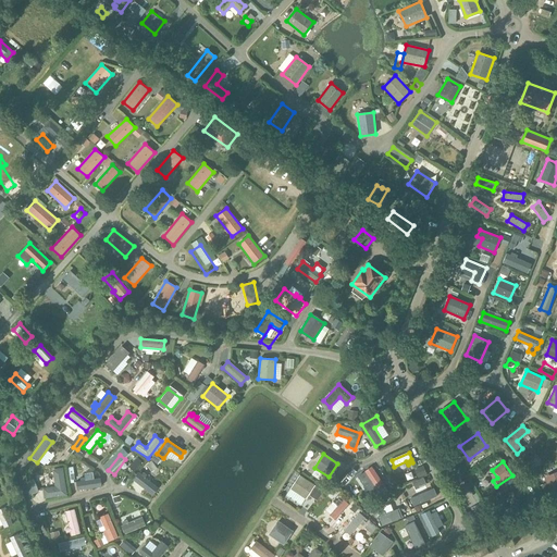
[(45,498),(66,495),(63,468),(52,470),(54,486),(42,489),(45,498)]
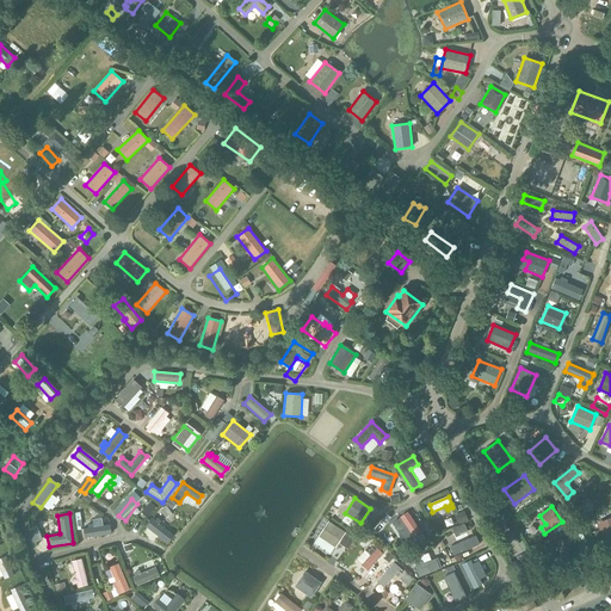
[(135,513),(129,518),(134,524),(140,519),(135,513)]
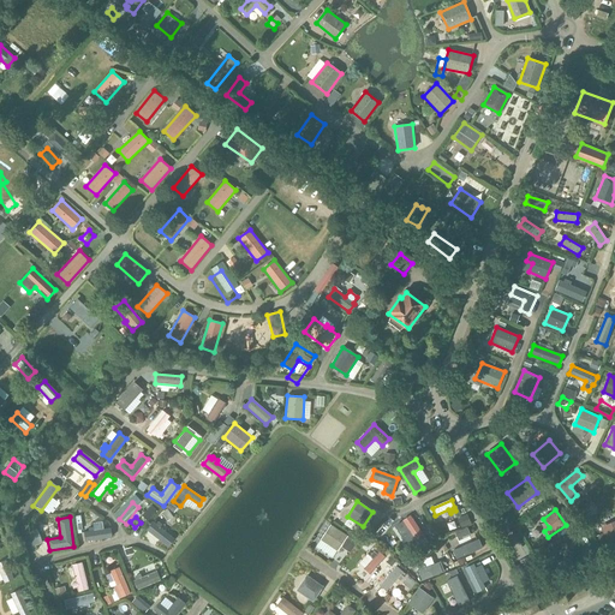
[(410,517),(401,521),(416,541),(423,536),(410,517)]
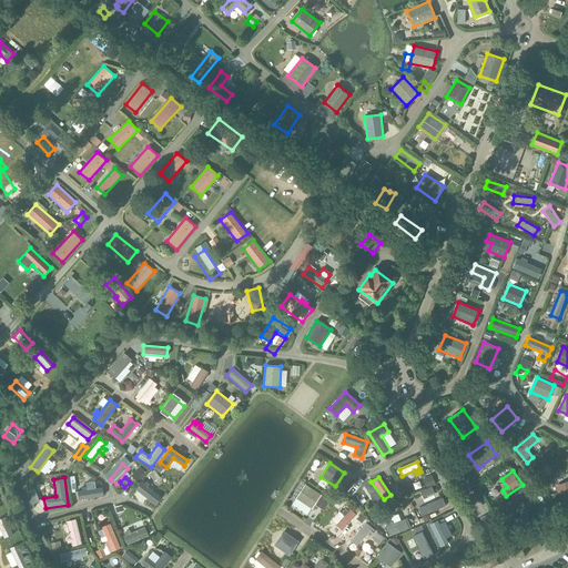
[(567,480),(555,487),(565,510),(567,508),(567,480)]
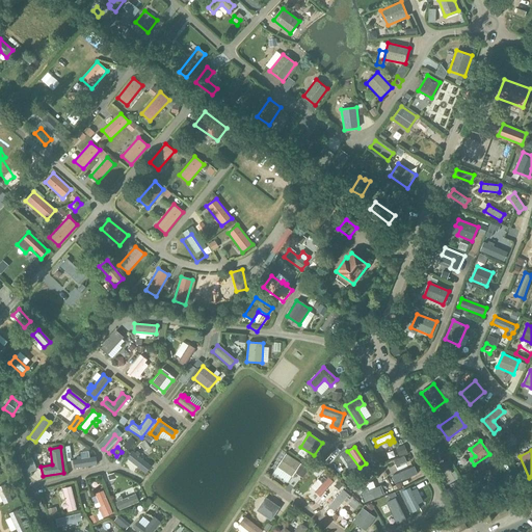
[(137,452),(135,454),(132,451),(127,458),(145,473),(151,467),(138,456),(139,454),(137,452)]
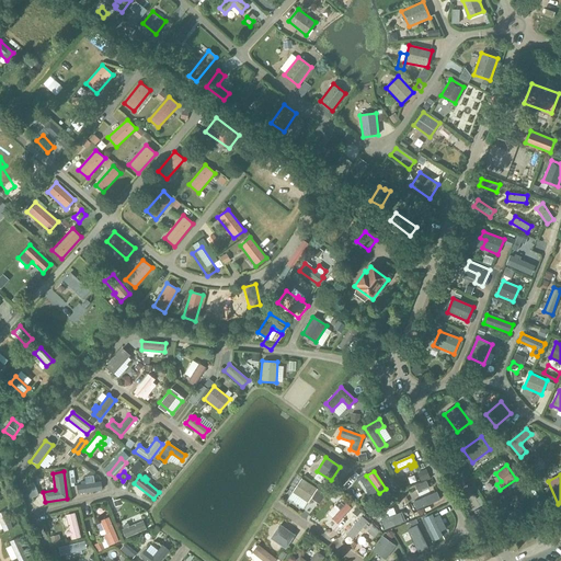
[(308,503),(317,489),(301,479),(293,492),(308,503)]
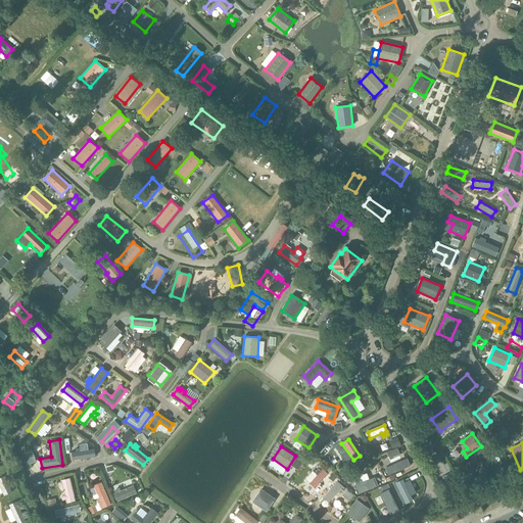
[(76,453),(72,453),(73,461),(95,458),(94,449),(80,452),(80,448),(76,449),(76,453)]
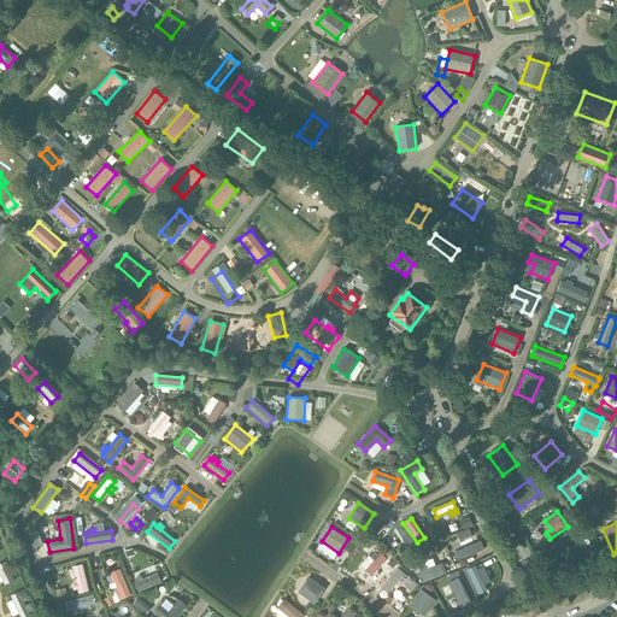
[(448,545),(458,571),(482,562),(472,536),(448,545)]
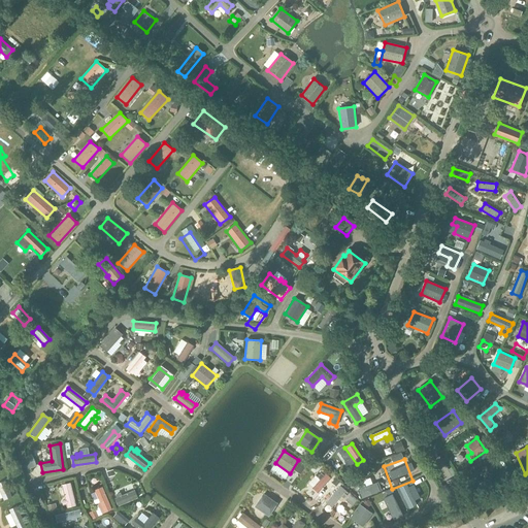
[(326,473),(324,476),(321,473),(318,477),(321,480),(312,488),(318,493),(330,479),(326,473)]
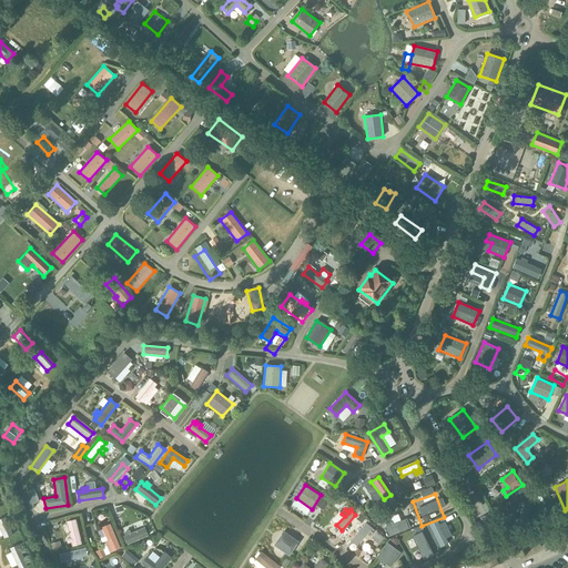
[(511,533),(533,523),(528,515),(516,520),(511,511),(504,515),(511,533)]
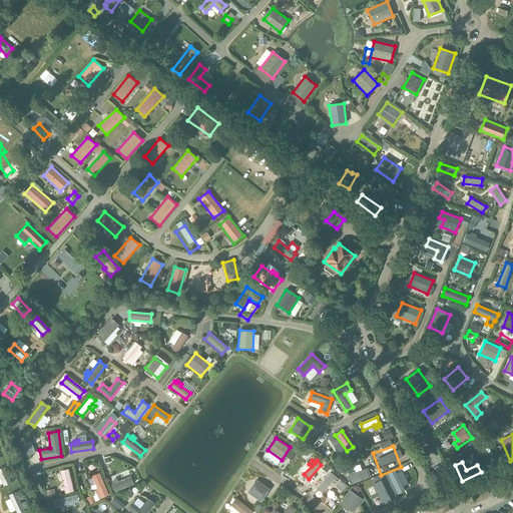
[(4,468),(0,470),(0,480),(3,487),(11,484),(4,468)]
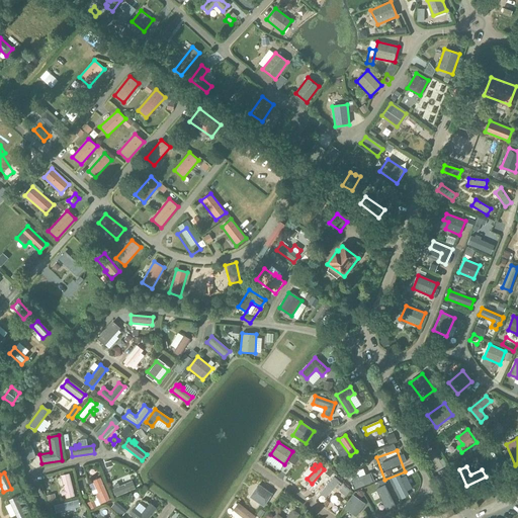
[(353,490),(374,482),(370,473),(358,479),(357,476),(353,478),(354,480),(350,482),(353,490)]
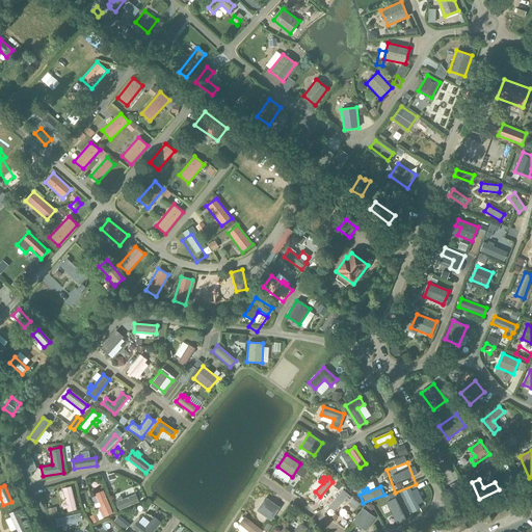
[(68,511),(76,509),(71,487),(62,488),(65,504),(62,505),(63,509),(67,508),(68,511)]
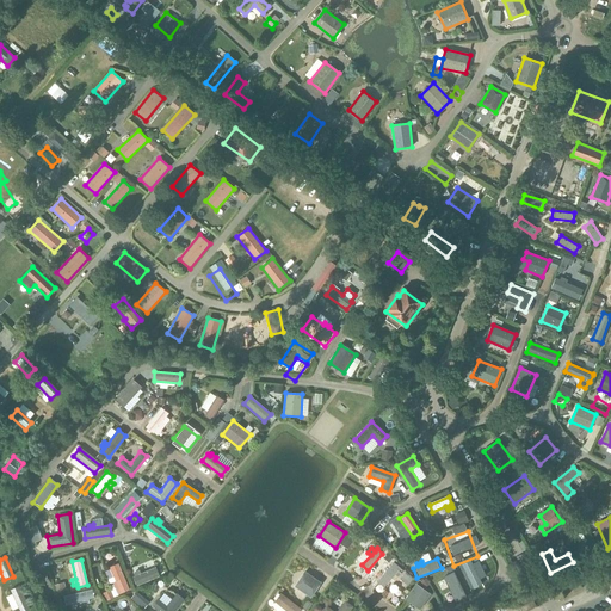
[(470,561),(462,566),(474,590),(482,586),(470,561)]
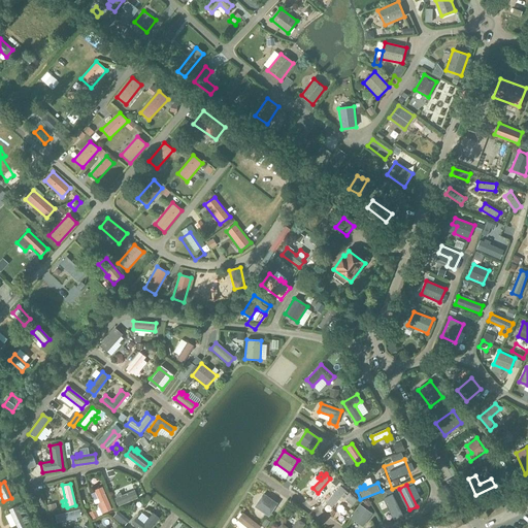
[(344,493),(345,491),(340,487),(326,503),(331,507),(341,496),(343,498),(347,495),(344,493)]
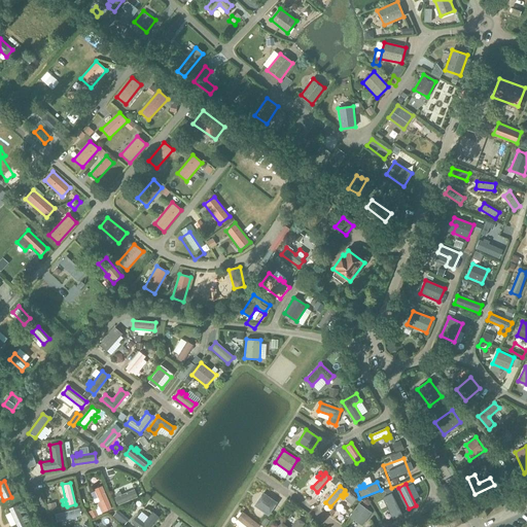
[(102,487),(95,490),(100,501),(97,502),(99,507),(102,506),(109,503),(102,487)]
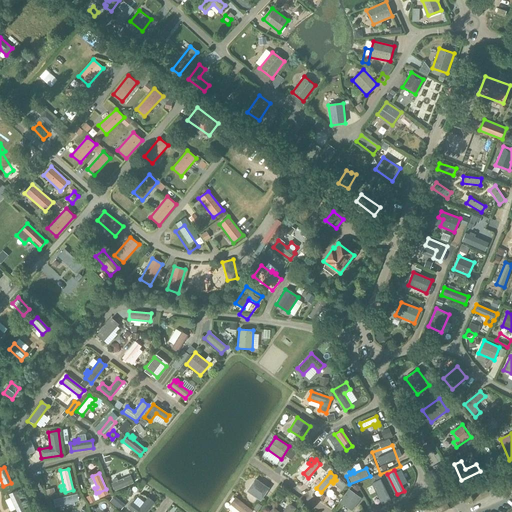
[(115,491),(133,483),(130,475),(118,481),(116,478),(112,480),(113,483),(112,483),(115,491)]
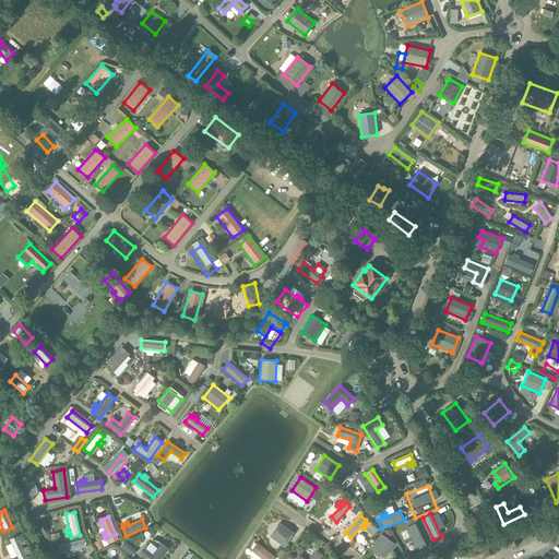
[(278,523),(270,537),(284,547),(294,534),(278,523)]
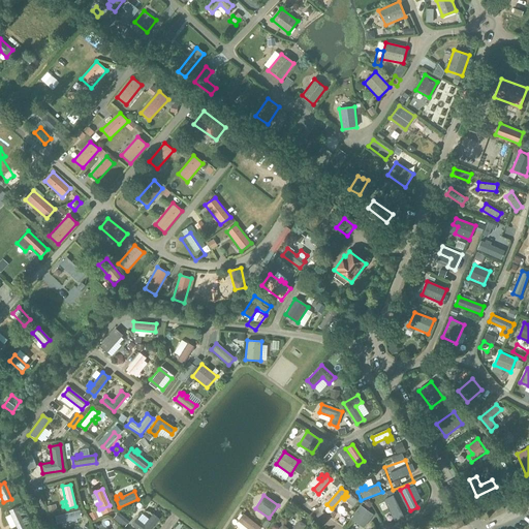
[(393,496),(383,501),(394,523),(403,518),(393,496)]
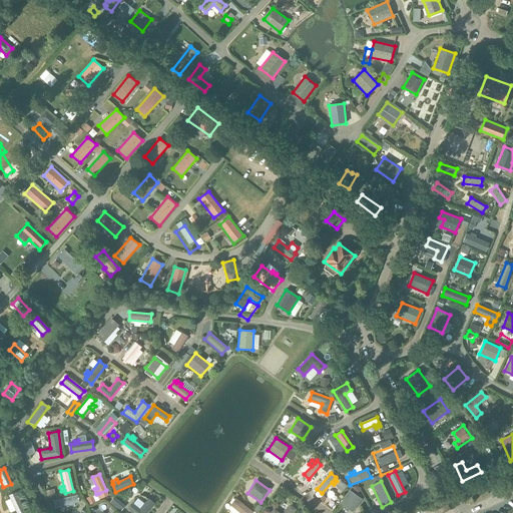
[(353,512),(362,499),(349,490),(340,503),(353,512)]
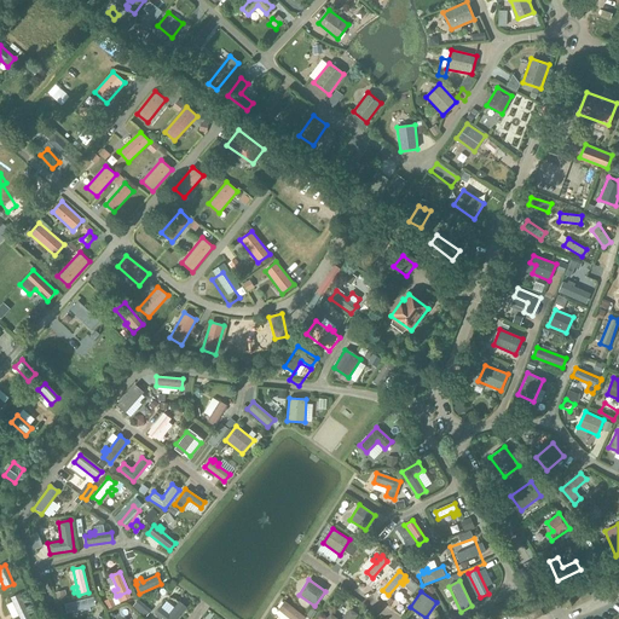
[(444,617),(452,614),(447,601),(450,600),(449,593),(438,596),(444,617)]
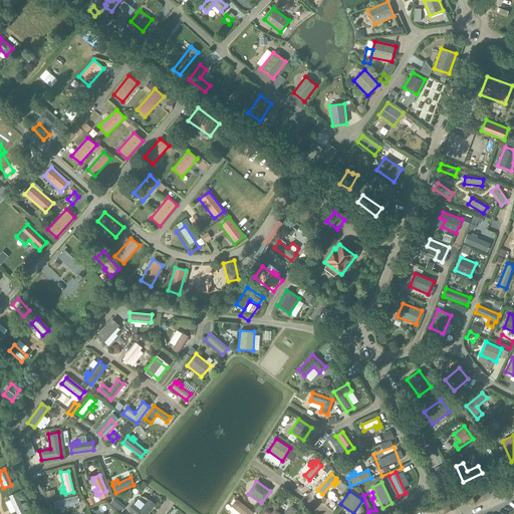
[(16,494),(9,497),(16,513),(24,513),(25,513),(16,494)]
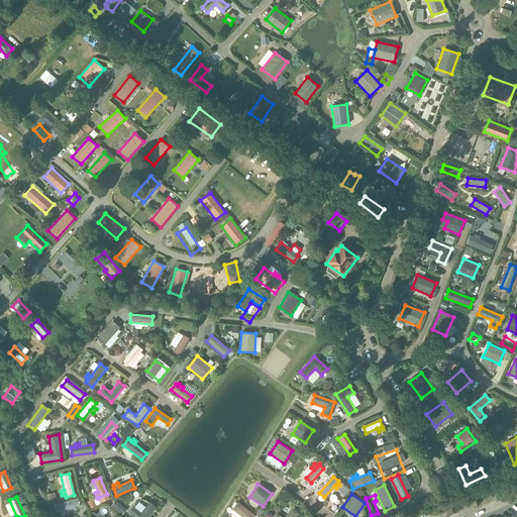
[(75,507),(80,506),(78,499),(55,505),(56,512),(71,508),(71,510),(75,509),(75,507)]
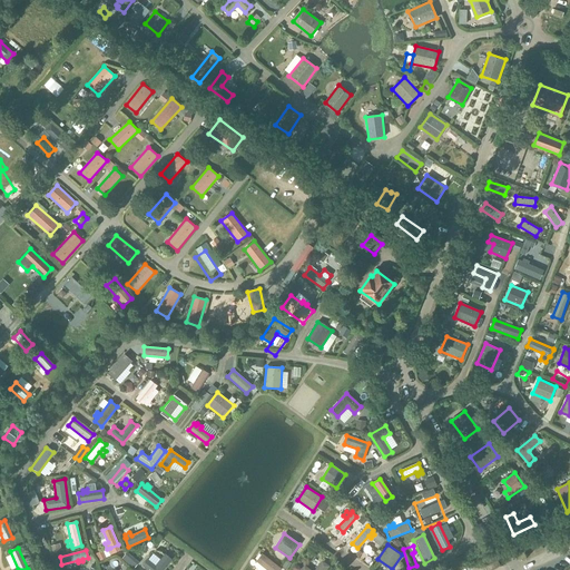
[(266,569),(278,569),(281,569),(262,553),(256,561),(266,569)]
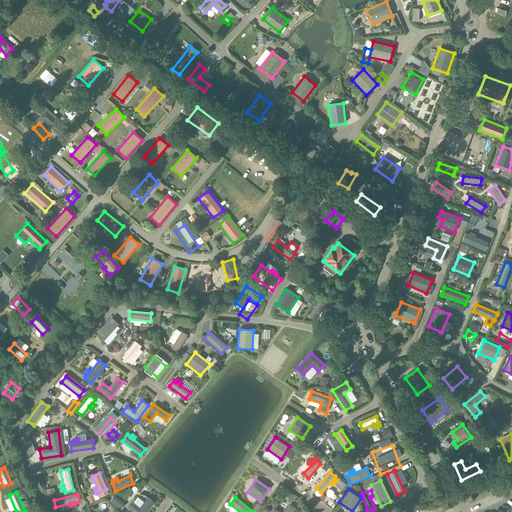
[(132,502),(128,508),(132,511),(145,511),(154,502),(148,498),(140,508),(132,502)]
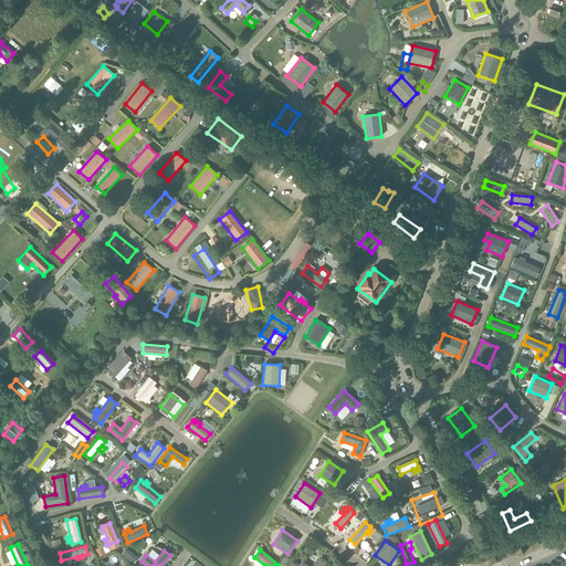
[(97,565),(105,563),(102,555),(95,557),(97,565)]
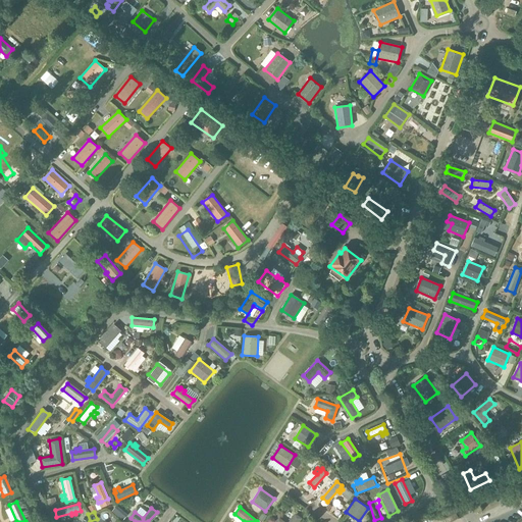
[(285,521),(278,517),(274,521),(297,521),(301,517),(294,512),(286,521),(285,521)]
